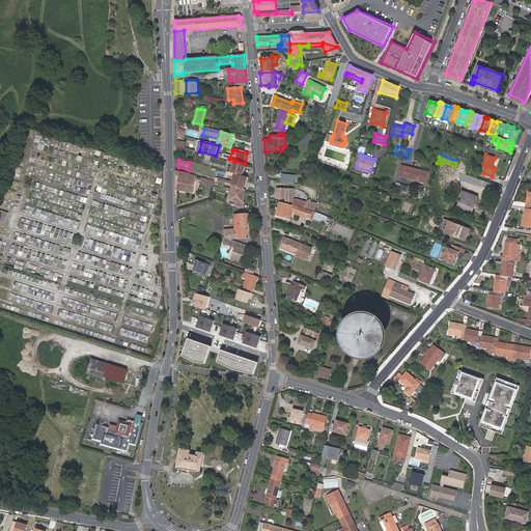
[(234,161),(231,173),(242,176),(245,164),(234,161)]
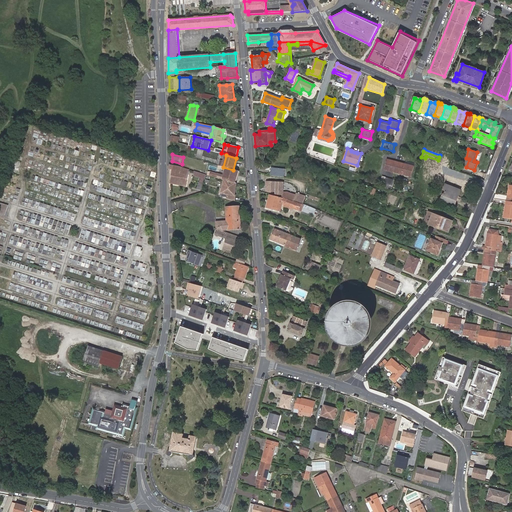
[(411,176),(414,166),(388,159),(385,169),(411,176)]
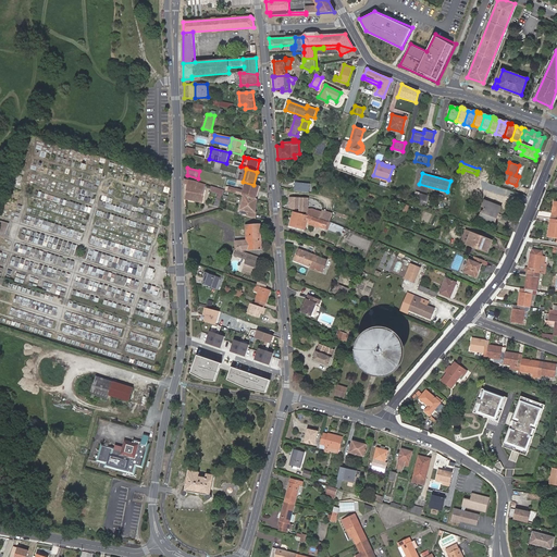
[(194,198),(197,182),(183,180),(183,185),(187,185),(184,199),(193,200),(194,198)]
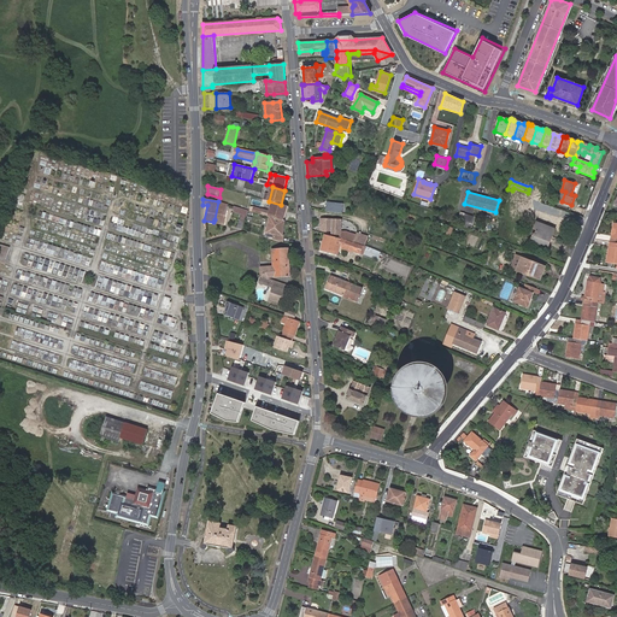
[(228,205),(218,201),(215,219),(224,222),(228,205)]
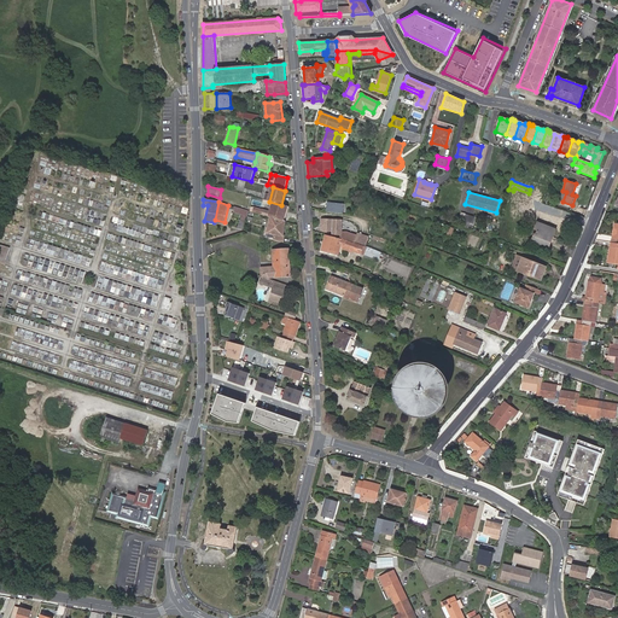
[(327,213),(344,214),(344,204),(328,202),(327,213)]
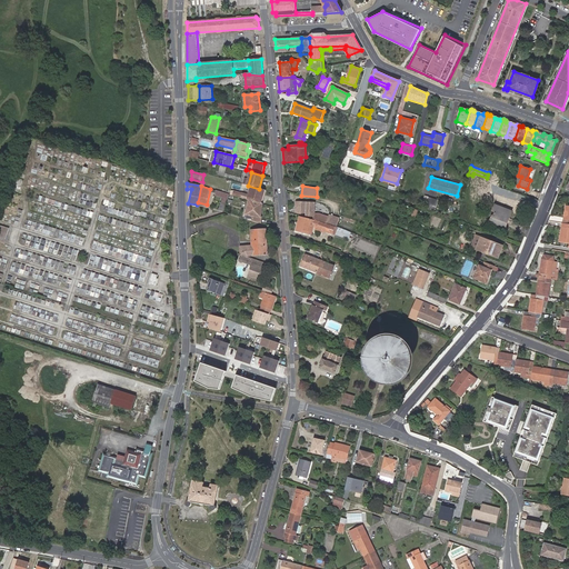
[(249,196),(248,200),(250,200),(261,205),(265,191),(251,188),(249,196)]
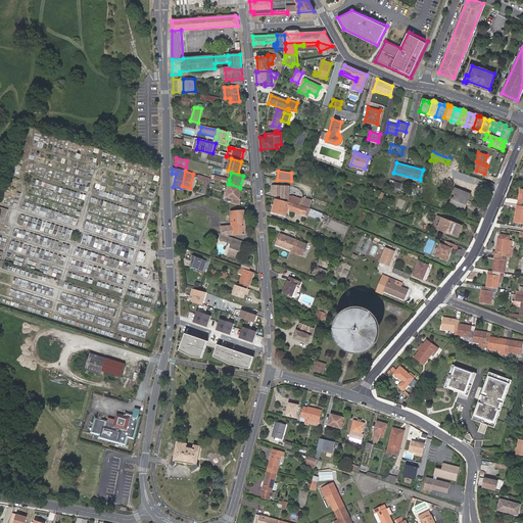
[(403,183),(394,181),(392,187),(401,190),(403,183)]
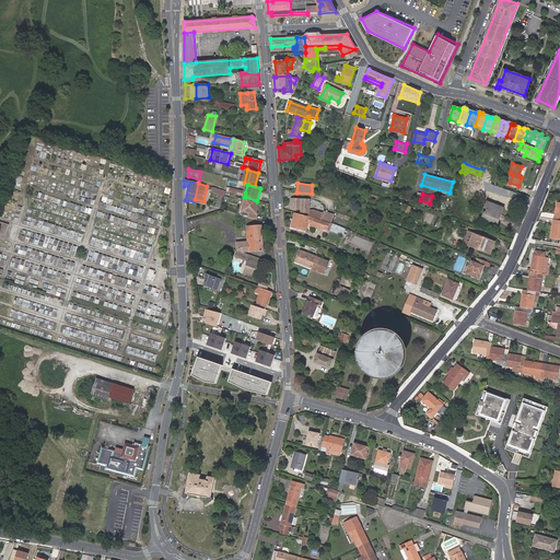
[(248,218),(249,218),(257,220),(258,214),(257,213),(258,201),(257,201),(246,197),(241,214),(248,216),(248,218)]
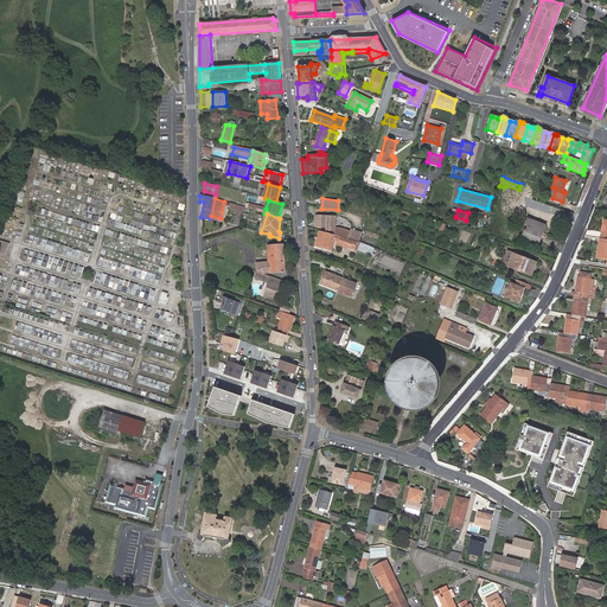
[(359,242),(363,234),(351,229),(350,231),(340,229),(336,229),(336,216),(317,215),(317,228),(326,228),(326,231),(334,231),(334,234),(349,238),(349,237),(359,242)]
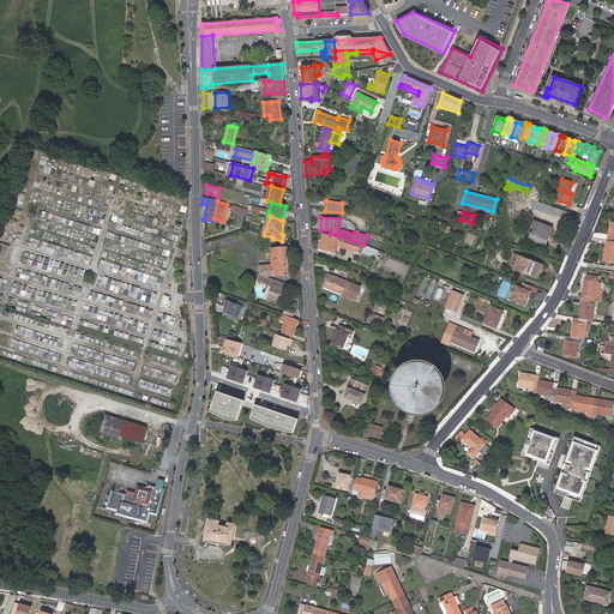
[(547,238),(551,229),(534,223),(533,227),(536,228),(534,234),(533,233),(529,240),(535,244),(537,240),(547,245),(549,239),(547,238)]
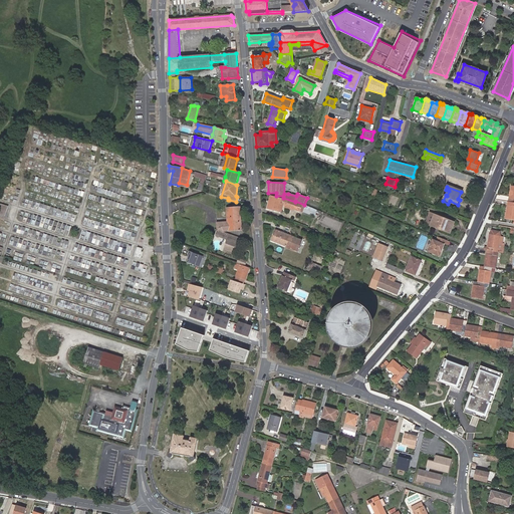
[(304,212),(305,207),(295,204),(283,199),(271,196),(268,209),(280,212),(281,206),(293,209),(304,212)]
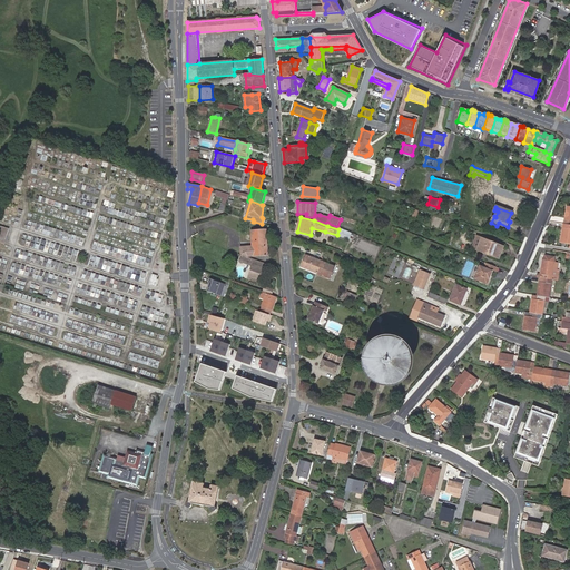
[(0,237),(6,239),(10,229),(0,225),(0,237)]
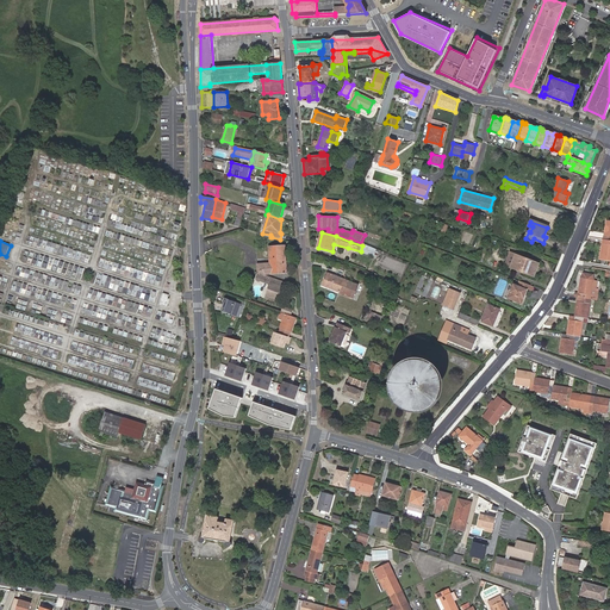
[(609,241),(607,241),(607,244),(602,244),(599,259),(609,261),(609,241)]
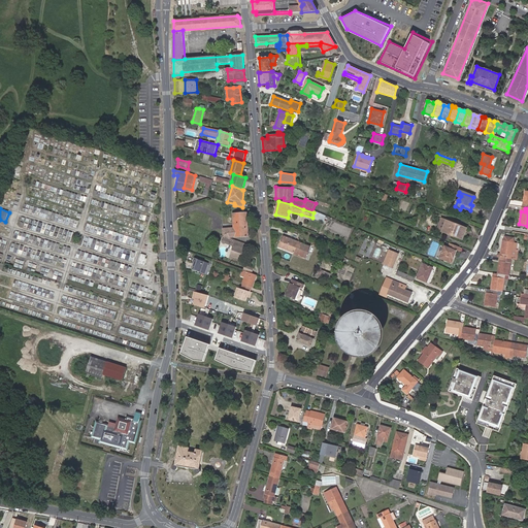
[(234,229),(232,229),(233,238),(250,237),(248,212),(233,213),(234,229)]
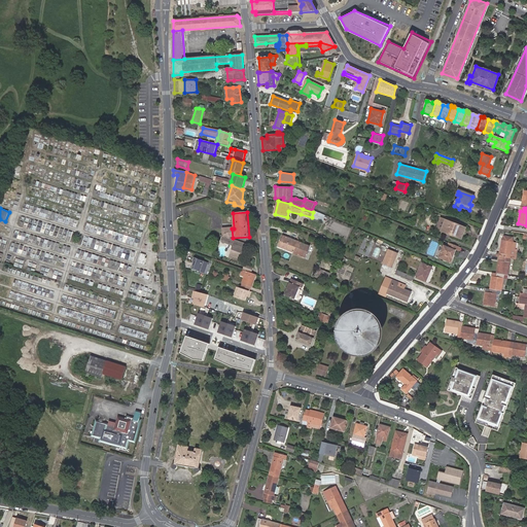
[(441,231),(445,219),(440,217),(435,229),(441,231)]
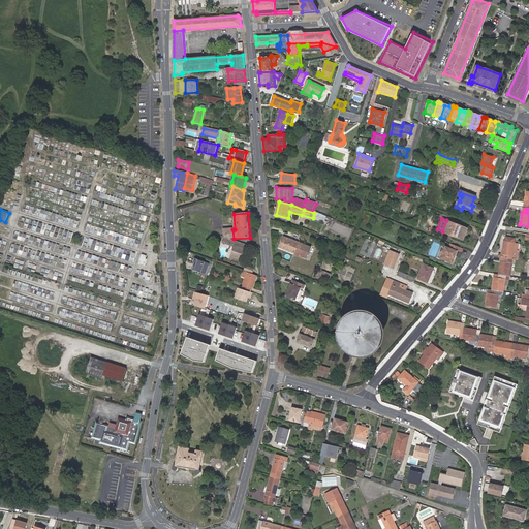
[(466,227),(446,220),(442,231),(462,239),(466,227)]
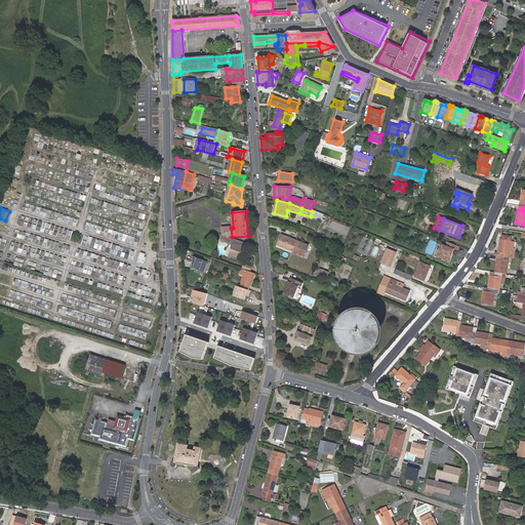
[(223,235),(224,235),(230,237),(232,237),(231,228),(221,228),(223,235)]
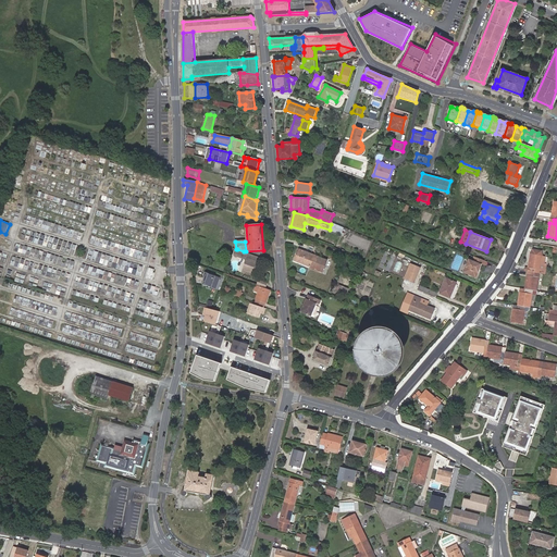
[(323,272),(329,260),(299,248),(294,261),(323,272)]
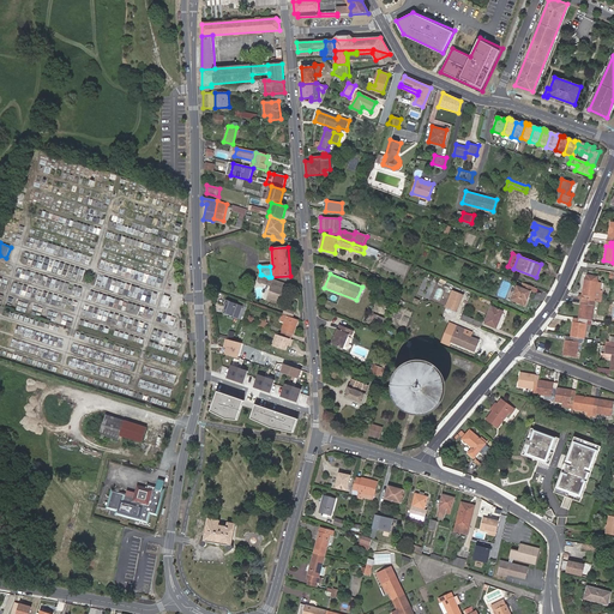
[(281,302),(287,286),(262,277),(259,283),(272,288),(269,299),(281,302)]
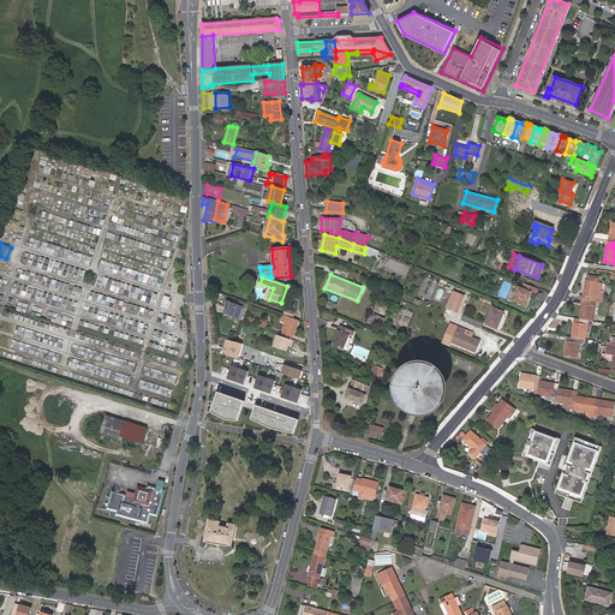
[(526,304),(532,288),(536,290),(538,286),(524,280),(523,285),(518,284),(512,299),(526,304)]
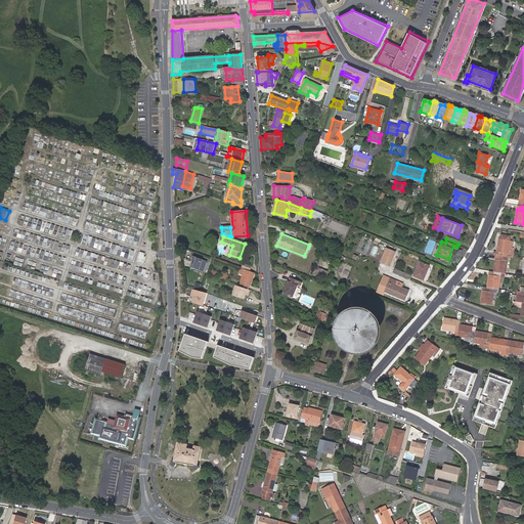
[(498,256),(512,258),(515,242),(497,238),(495,252),(499,252),(498,256)]
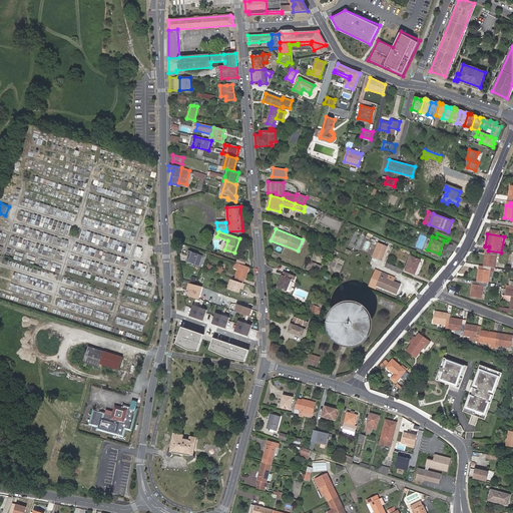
[(377,241),(372,253),(382,258),(387,245),(377,241)]
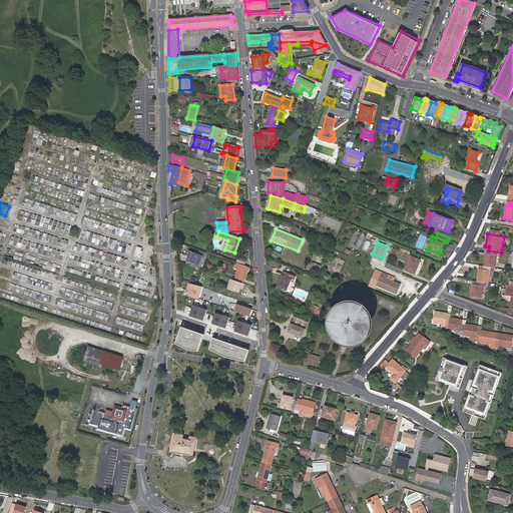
[(196,259),(200,260),(202,255),(189,250),(188,254),(191,257),(189,260),(188,259),(187,263),(195,266),(196,259)]
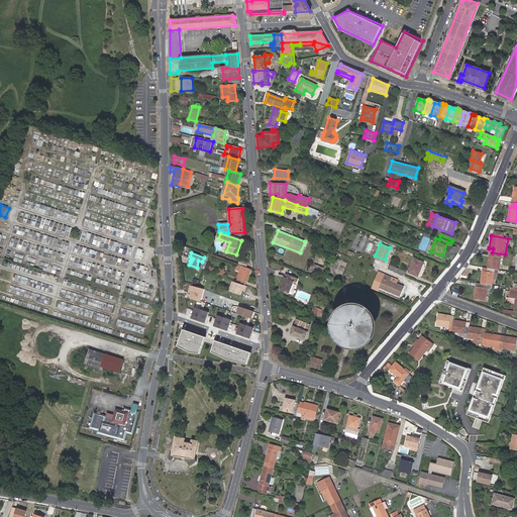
[(485,268),(488,268),(495,269),(496,270),(499,253),(492,252),(492,256),(487,255),(485,268)]
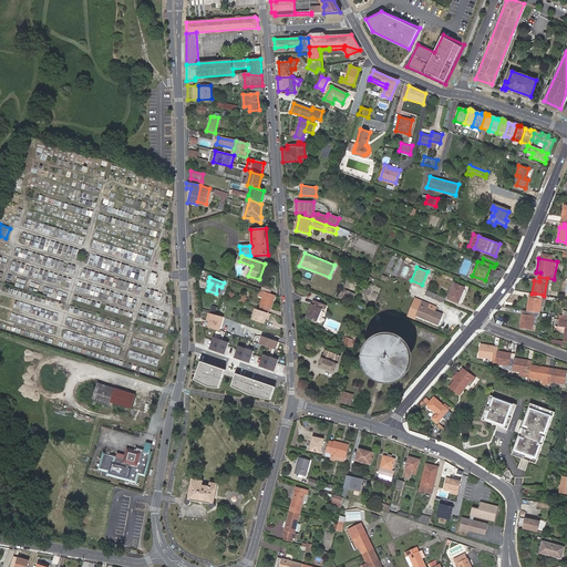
[(459,300),(465,285),(454,280),(449,296),(459,300)]
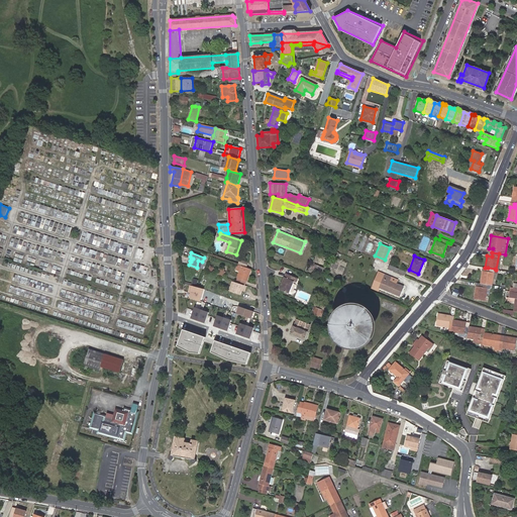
[(324,268),(312,263),(310,269),(312,270),(312,271),(322,275),(324,268)]
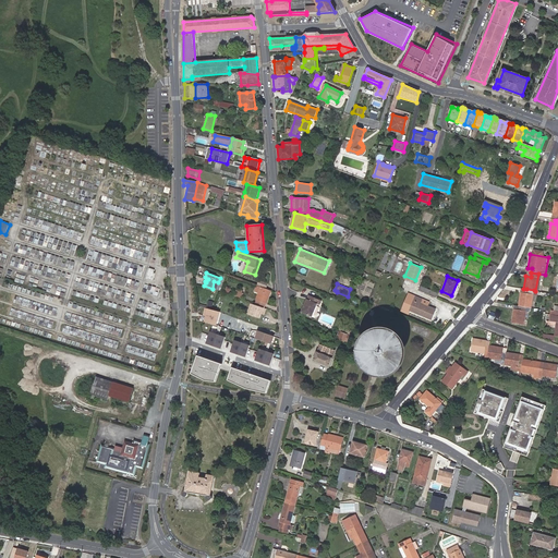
[(266,310),(271,292),(257,287),(256,292),(261,293),(256,306),(266,310)]
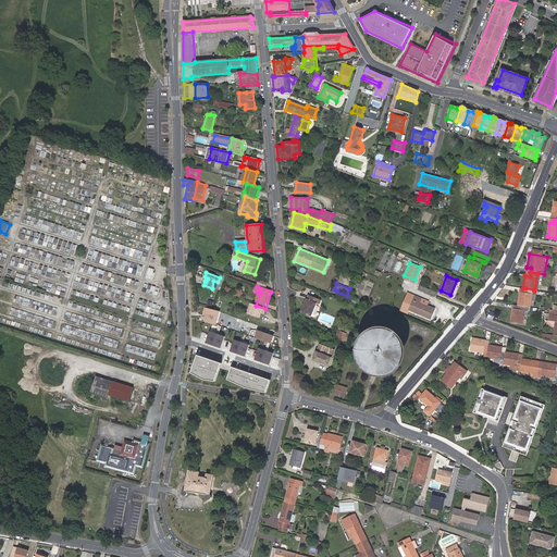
[(520,292),(518,306),(525,307),(530,308),(532,294),(536,295),(537,291),(534,291),(533,289),(525,288),(524,293),(520,292)]
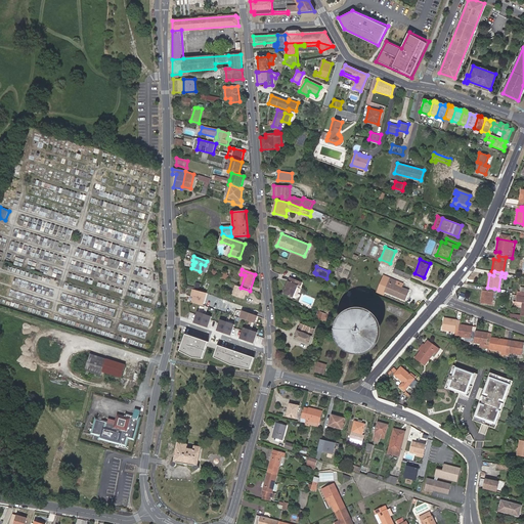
[(221,278),(228,281),(230,276),(228,275),(229,273),(227,272),(226,274),(223,273),(221,278)]
